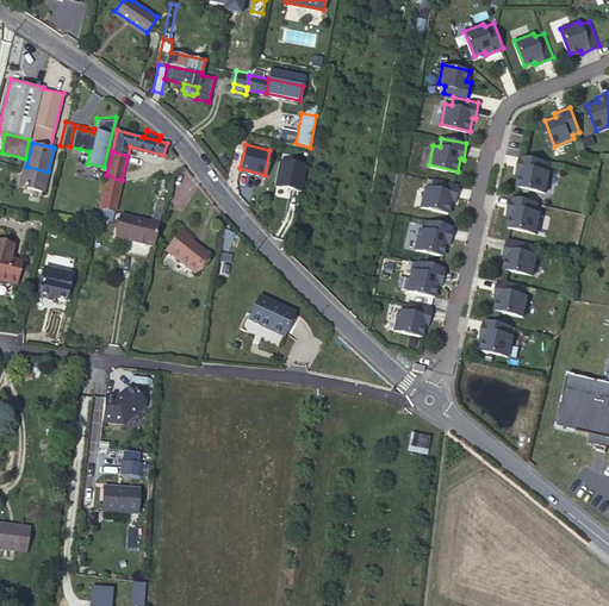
[(550,160),(522,155),(519,172),(521,173),(520,183),(547,191),(551,169),(547,169),(550,160)]
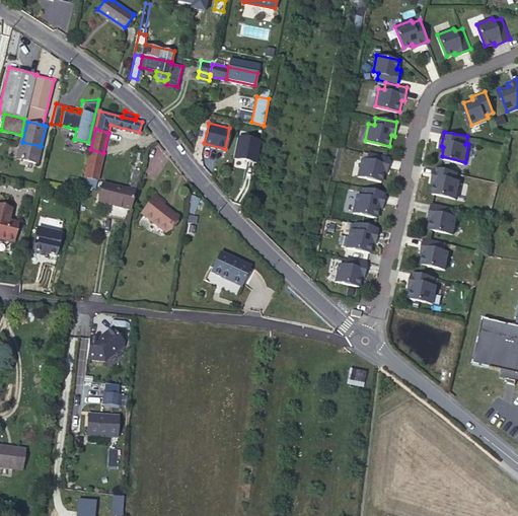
[(261,139),(237,135),(233,155),(256,160),(261,139)]
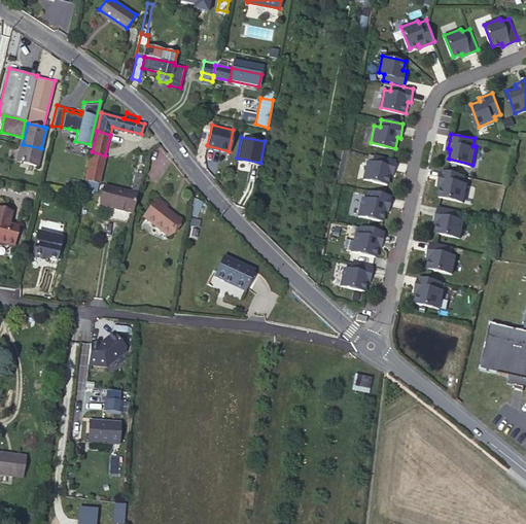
[(37,164),(41,148),(23,144),(21,148),(23,149),(21,160),(37,164)]
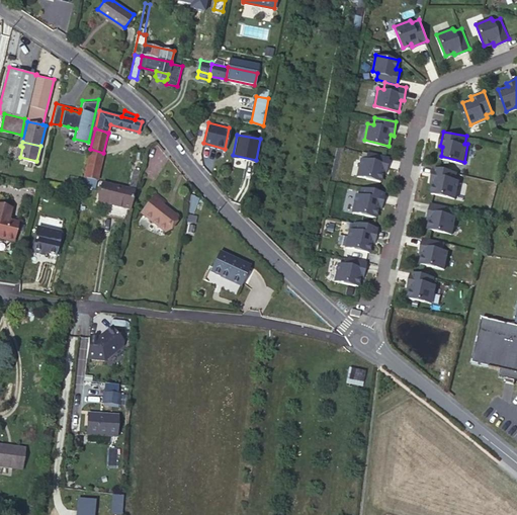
[(90,149),(88,161),(100,164),(103,153),(90,149)]
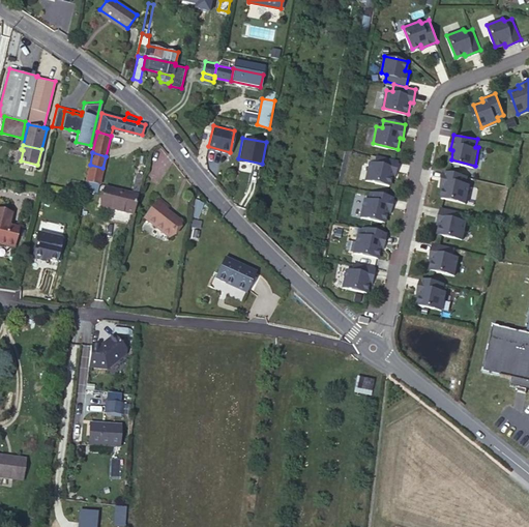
[(398,159),(377,155),(375,163),(370,162),(365,178),(390,184),(392,173),(395,174),(398,159)]
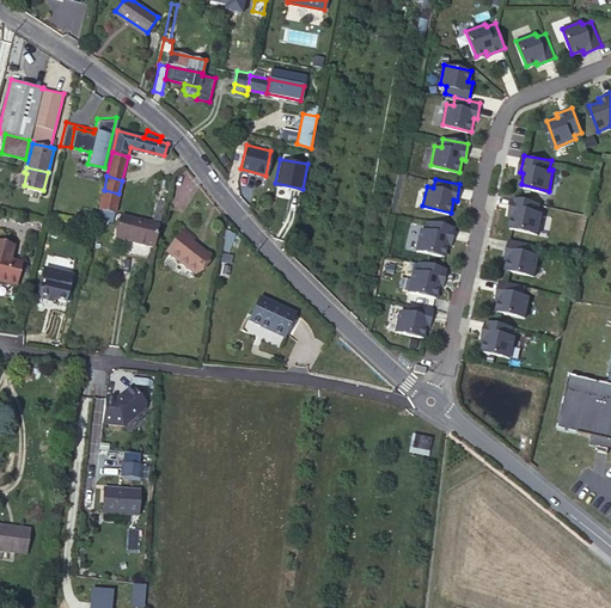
[(104,190),(99,208),(115,212),(118,194),(104,190)]
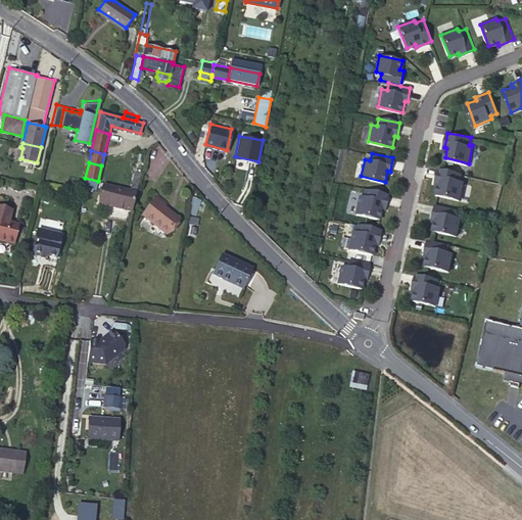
[(131,188),(137,189),(143,170),(137,168),(131,188)]
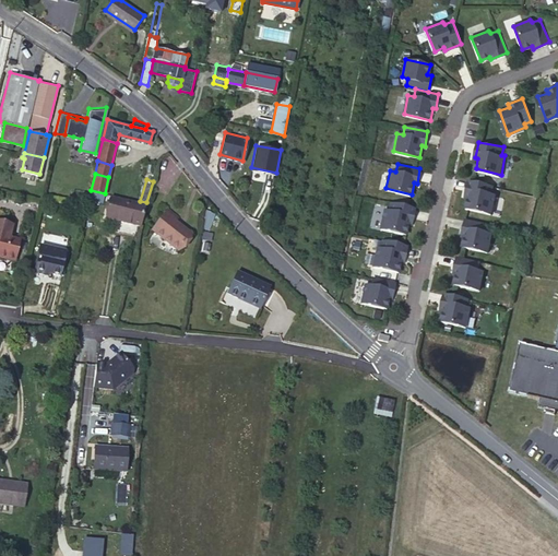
[(494,185),(470,179),(466,196),(469,197),(466,206),(493,212),(496,193),(493,192),(494,185)]
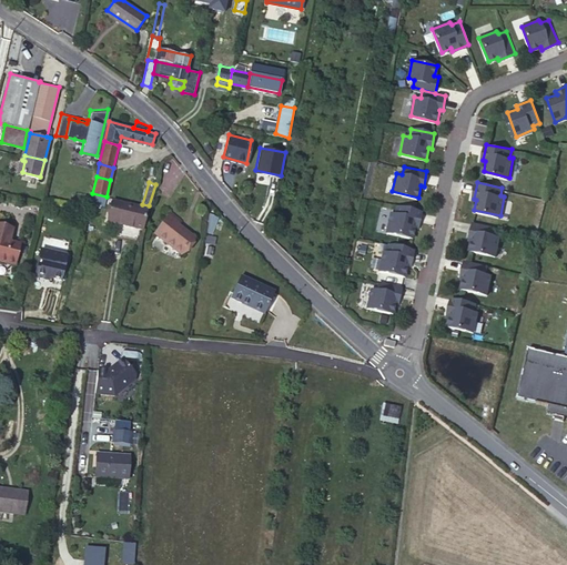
[(92,193),(90,203),(103,207),(107,197),(92,193)]
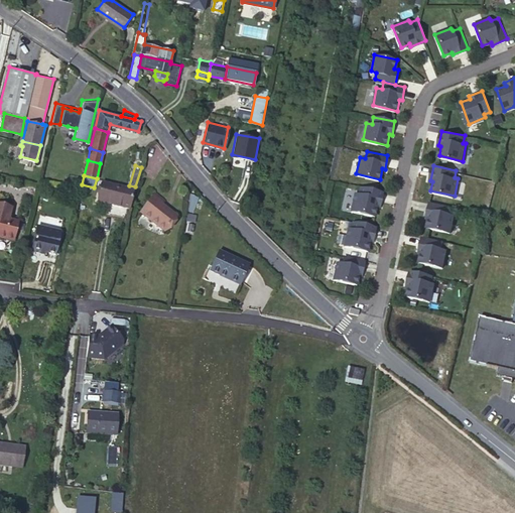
[(99,199),(130,207),(135,186),(129,185),(103,179),(99,199)]
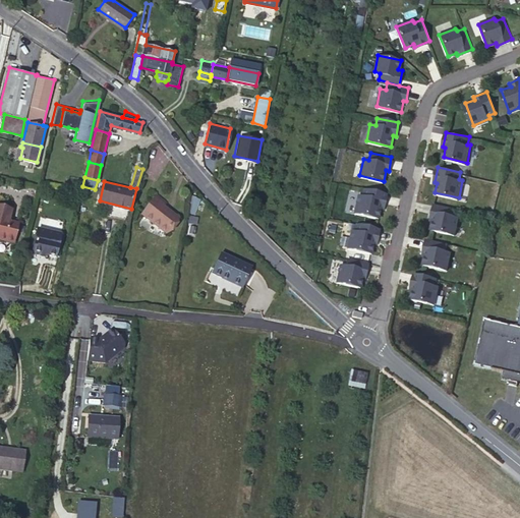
[(387,192),(365,187),(364,195),(358,193),(355,211),(380,217),(382,206),(385,207),(387,192)]
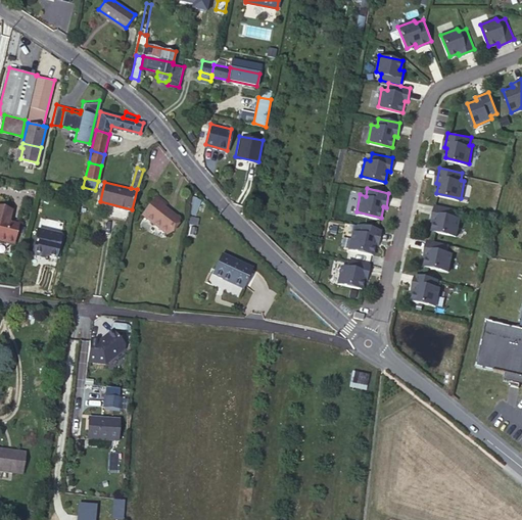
[(157,193),(155,196),(164,203),(167,200),(157,193)]
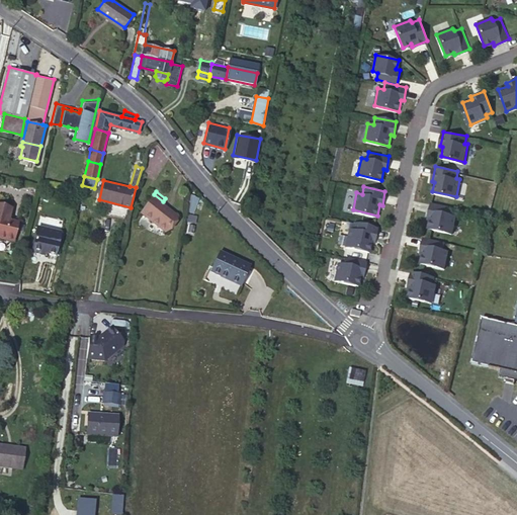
[(163,201),(154,194),(142,211),(166,230),(177,213),(162,203),(163,201)]
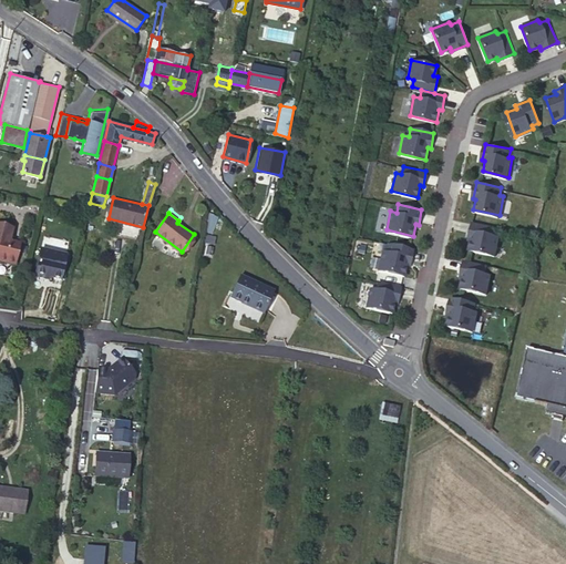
[(207,226),(212,229),(219,221),(214,217),(207,226)]
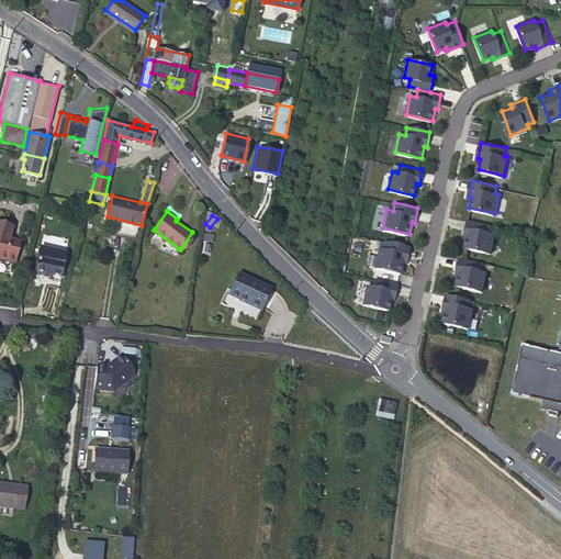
[(13,223),(0,219),(0,255),(15,259),(21,238),(9,236),(13,223)]
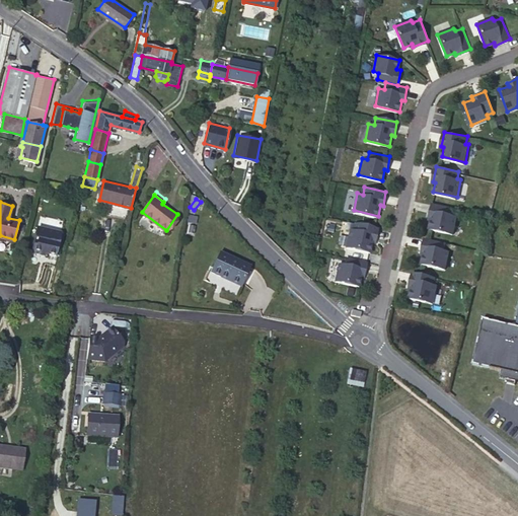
[(454,207),(433,203),(430,217),(432,218),(431,228),(453,232),(457,216),(453,215),(454,207)]
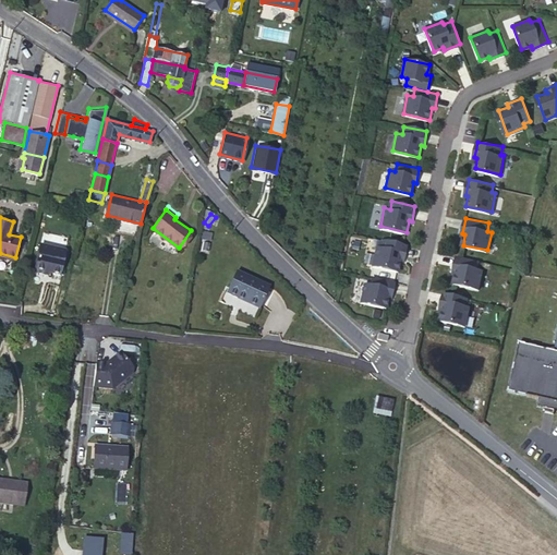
[(67,245),(40,240),(36,265),(38,268),(44,268),(47,267),(52,268),(61,269),(67,245)]
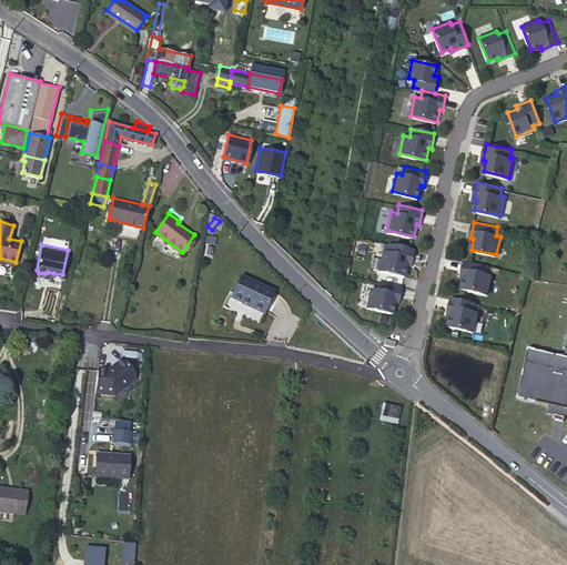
[(414,249),(391,244),(390,252),(383,250),(380,269),(406,275),(408,263),(412,264),(414,249)]
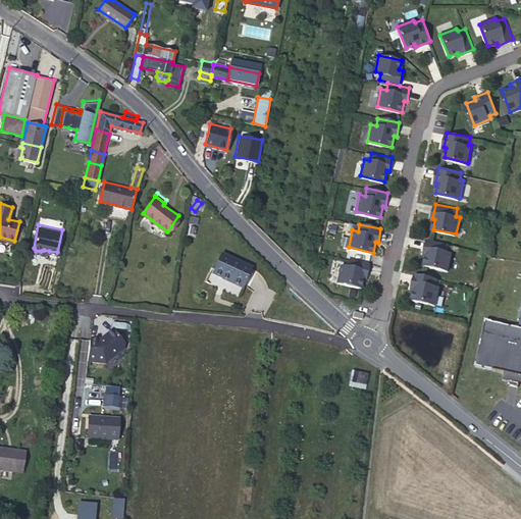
[(449,244),(427,239),(424,254),(426,255),(424,264),(448,269),(452,252),(448,251),(449,244)]
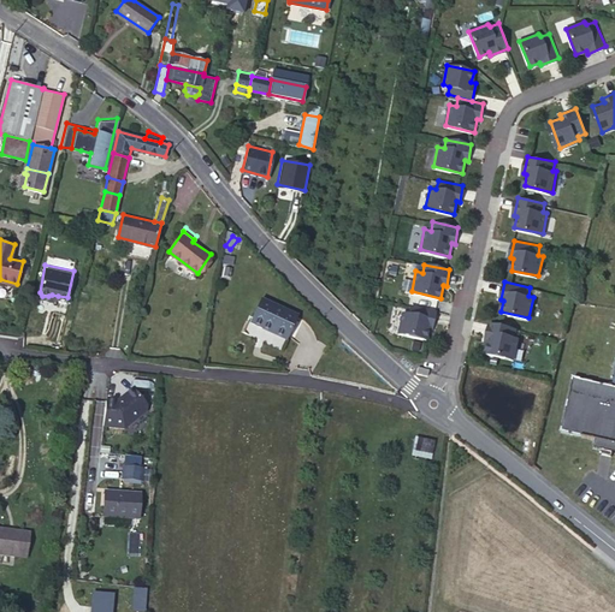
[(296,314),(261,298),(252,320),(285,337),(296,314)]
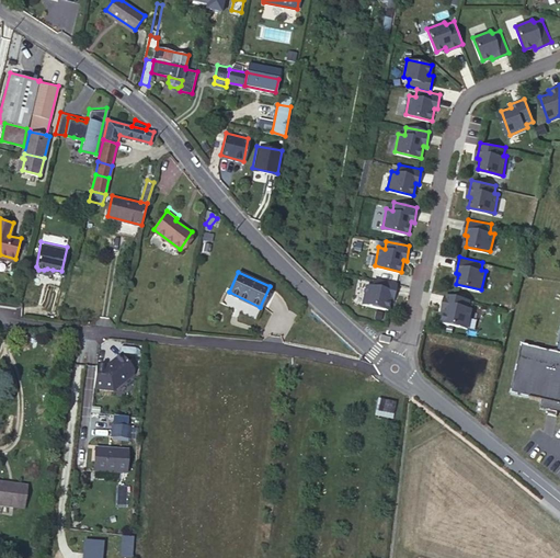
[(398,282),(375,277),(374,285),(367,284),(364,302),(389,308),(391,296),(396,297),(398,282)]
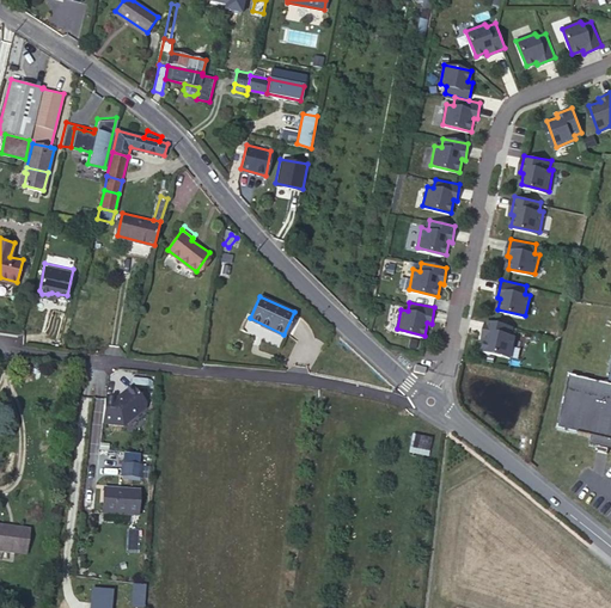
[(513,325),(488,320),(484,337),(487,338),(484,350),(512,355),(517,336),(511,335),(513,325)]
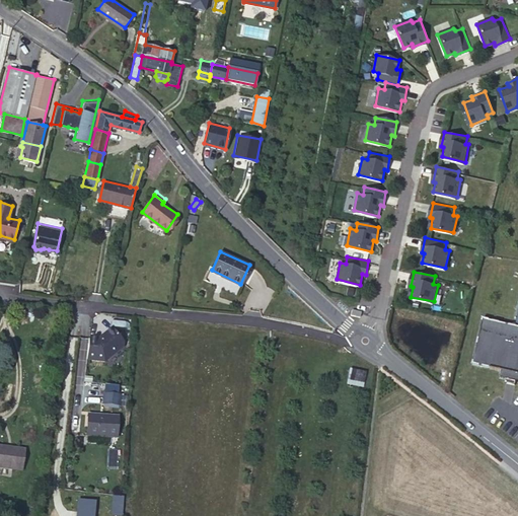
[(503,367),(502,373),(517,377),(517,321),(484,314),(473,360),(503,367)]
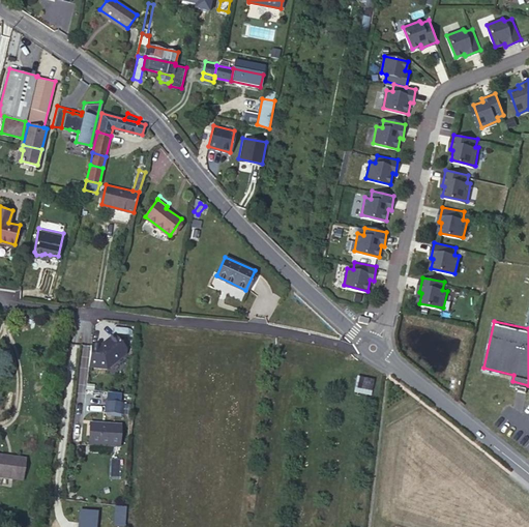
[(105,344),(92,342),(89,364),(108,366),(127,353),(116,335),(105,344)]
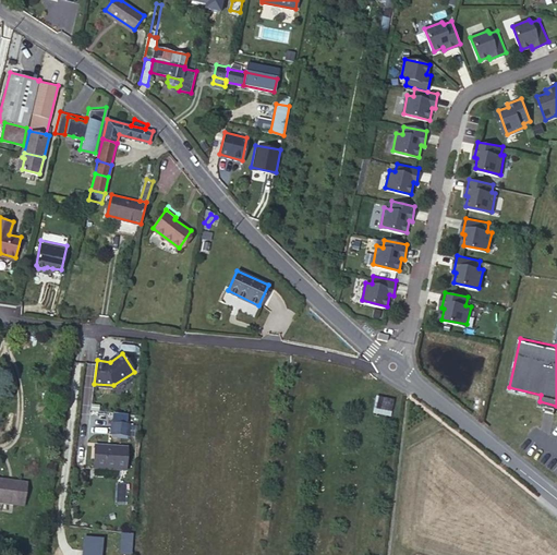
[(399,384),(385,375),(379,384),(394,393),(399,384)]
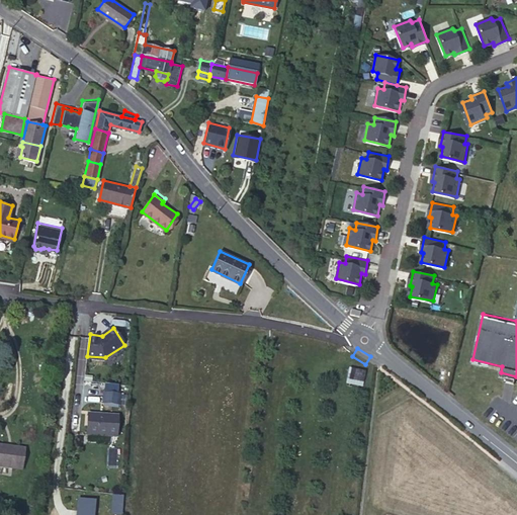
[(363,384),(366,369),(350,366),(347,381),(363,384)]
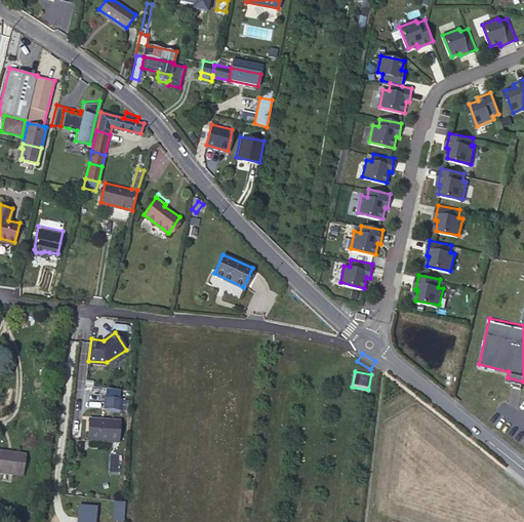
[(122,410),(123,397),(105,396),(105,410),(122,410)]
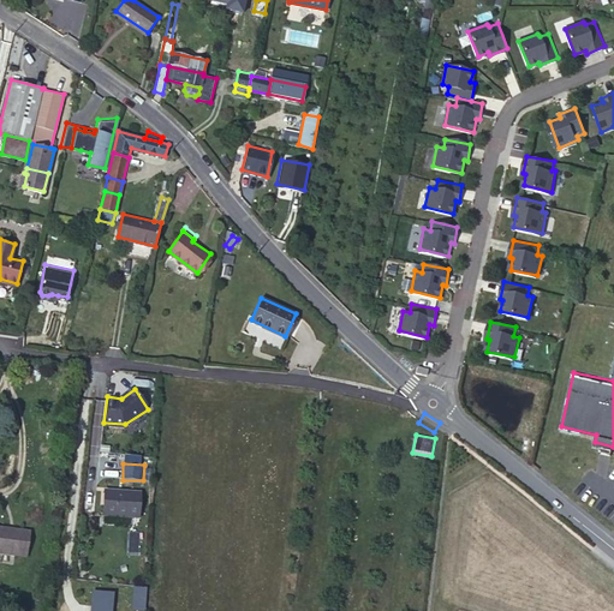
[(142,491),(106,486),(103,510),(139,514),(142,491)]
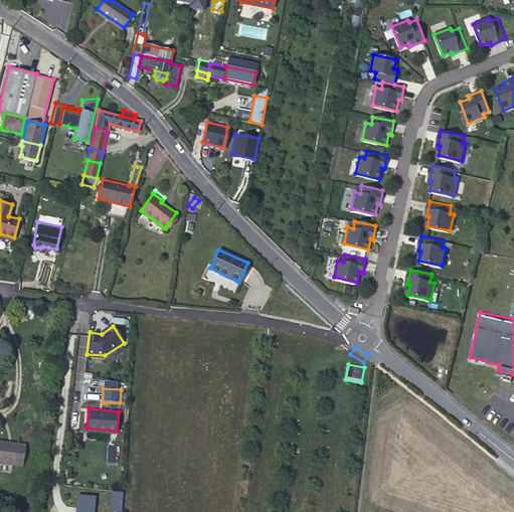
[(7,445),(8,442),(0,440),(0,461),(23,464),(25,447),(7,445)]
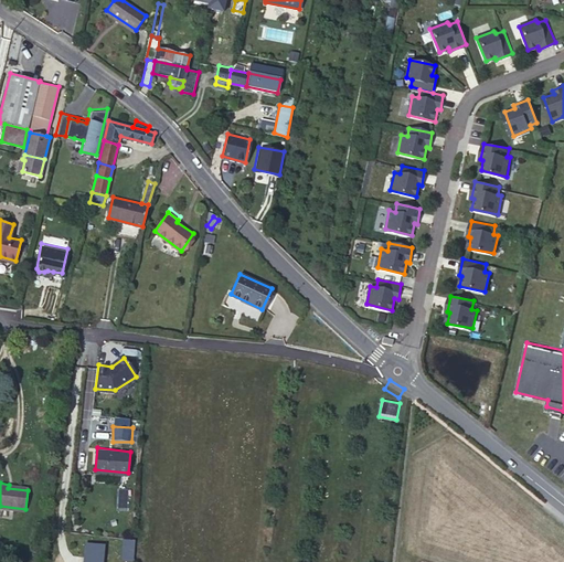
[(103,561),(106,544),(87,542),(85,561),(103,561)]
